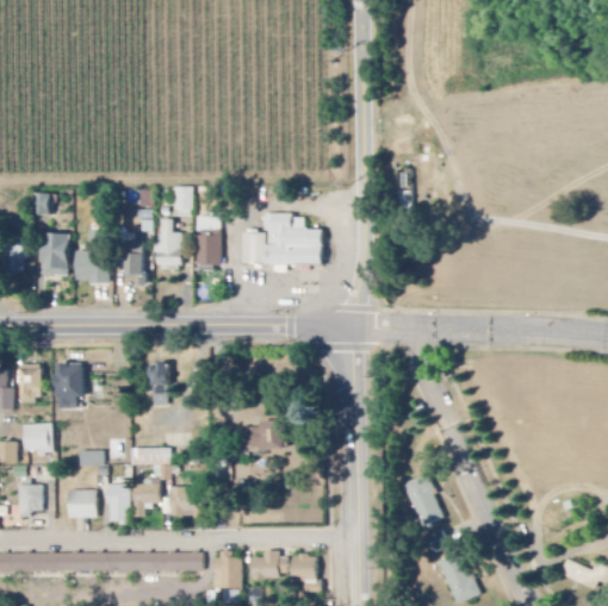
[(193,186),(175,186),(174,216),(192,216),(193,186)]
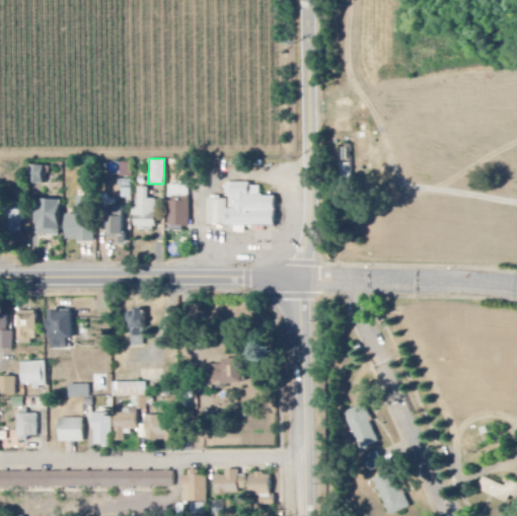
[(119,175),(131,174),(131,160),(118,161),(119,175)]
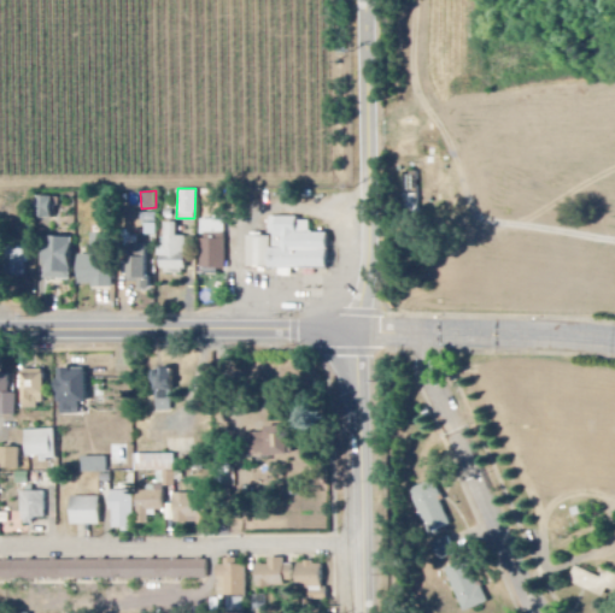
[(53,216),(54,195),(34,194),(33,214),(53,216)]
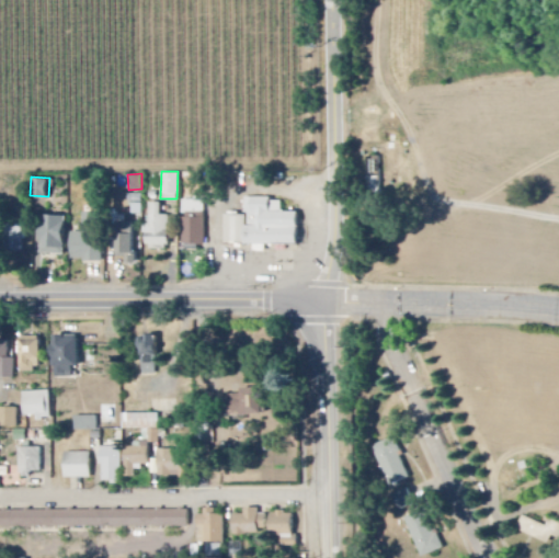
[(141,212),(140,192),(128,193),(128,213),(141,212)]
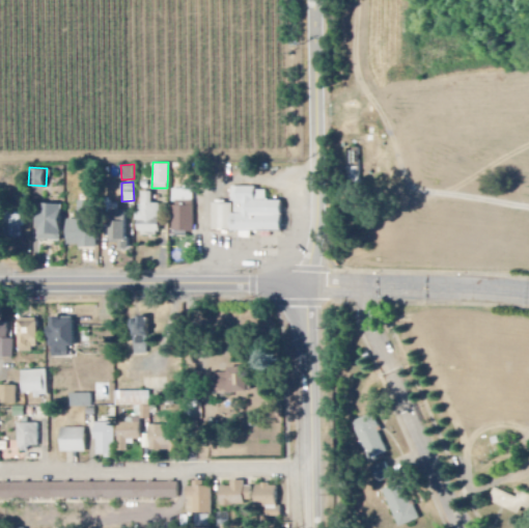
[(210,201),(210,229),(238,229),(238,237),(249,237),(249,229),(279,229),(279,198),(263,198),(263,186),(229,186),(229,201),(210,201)]
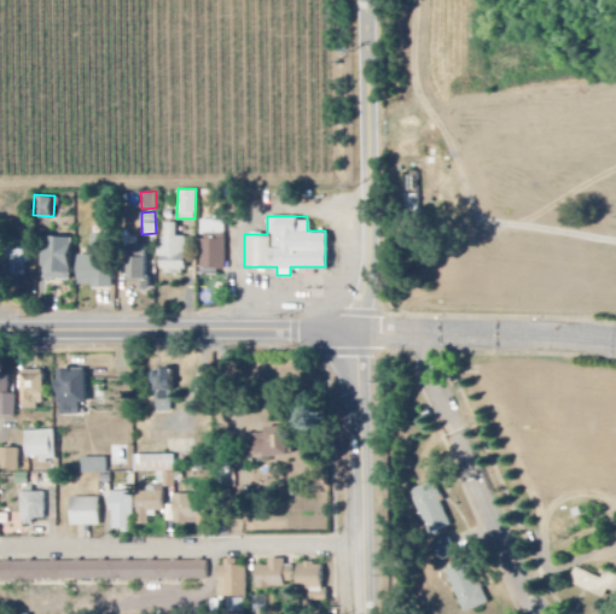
[(224,218),(199,217),(198,267),(222,267),(224,218)]
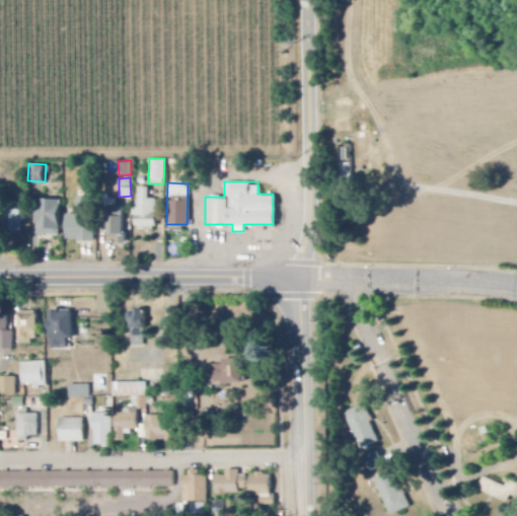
[(154,226),(154,197),(147,197),(147,186),(136,186),(137,205),(132,205),(132,227),(154,226)]
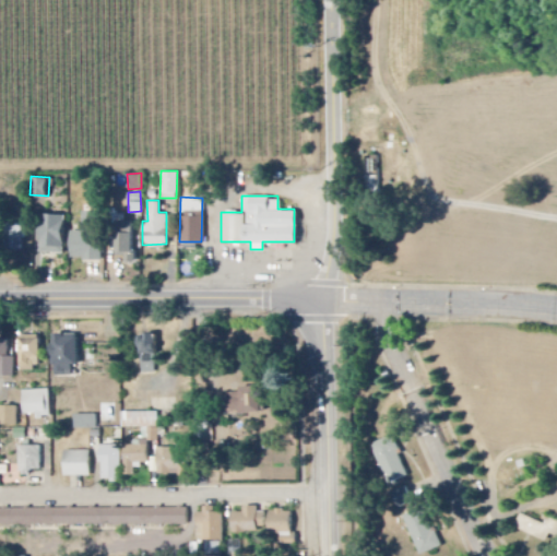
[(60,252),(62,213),(36,212),(34,250),(60,252)]
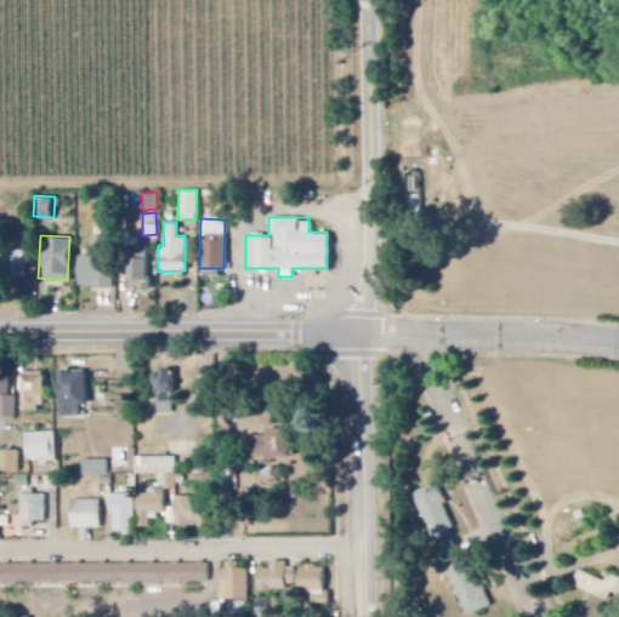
[(126,281),(136,283),(136,289),(145,290),(147,251),(128,250),(126,281)]
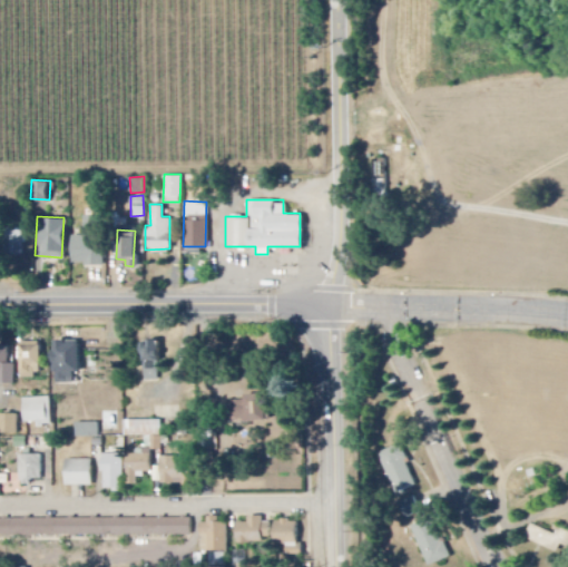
[(101,263),(101,235),(69,234),(69,263),(101,263)]
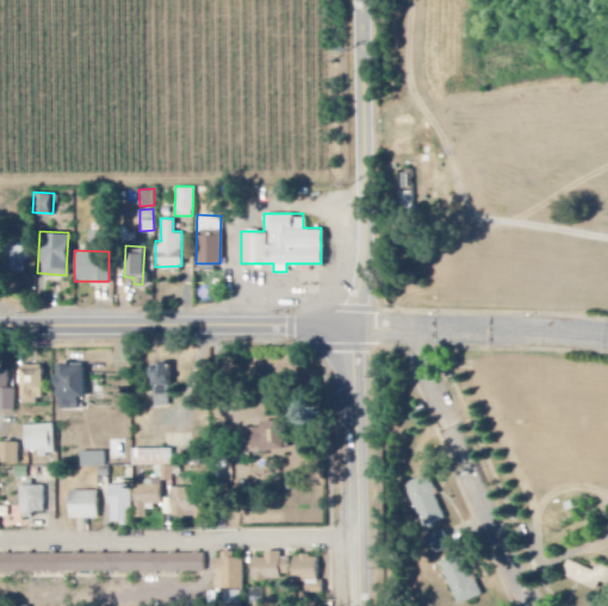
[(76,407),(76,395),(82,395),(81,361),(53,362),(54,407),(76,407)]
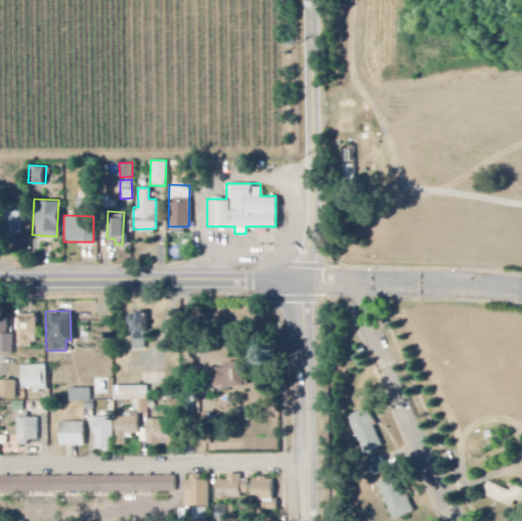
[(143,311),(128,312),(129,348),(145,347),(143,311)]
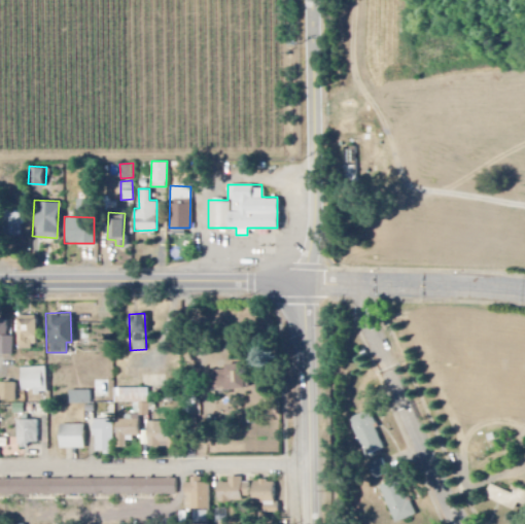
[(16,346),(35,345),(34,314),(16,314),(16,346)]
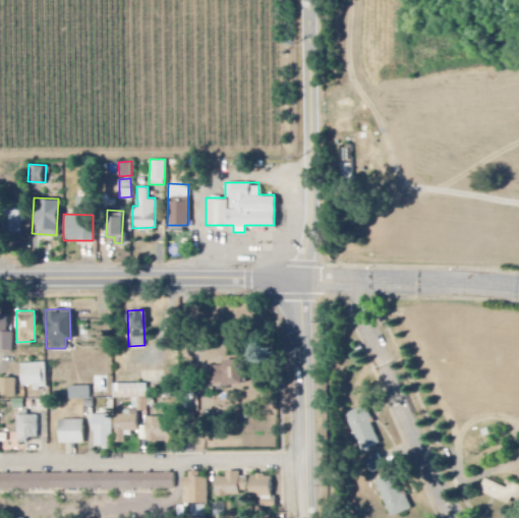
[(0,348),(11,349),(12,331),(5,331),(5,312),(0,312),(0,348)]
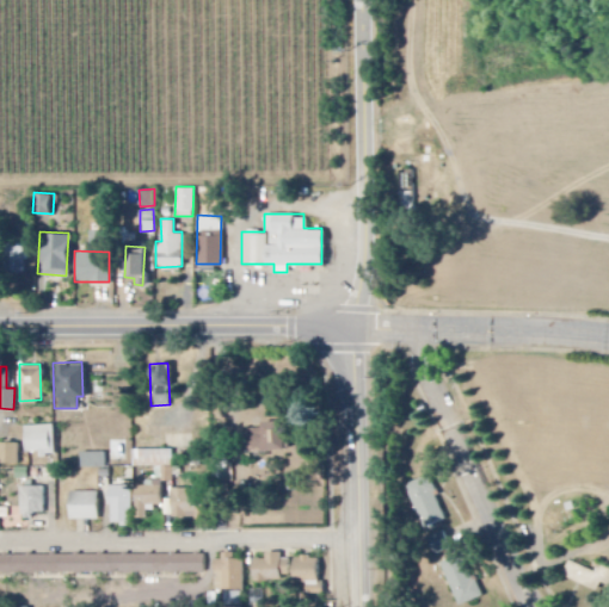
[(247,448),(281,447),(278,420),(257,421),(258,427),(246,428),(247,448)]
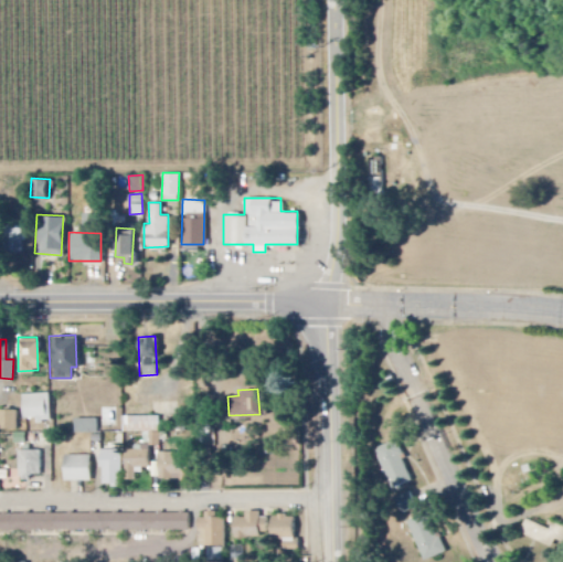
[(20,392),(21,416),(34,416),(34,420),(49,419),(48,392),(20,392)]
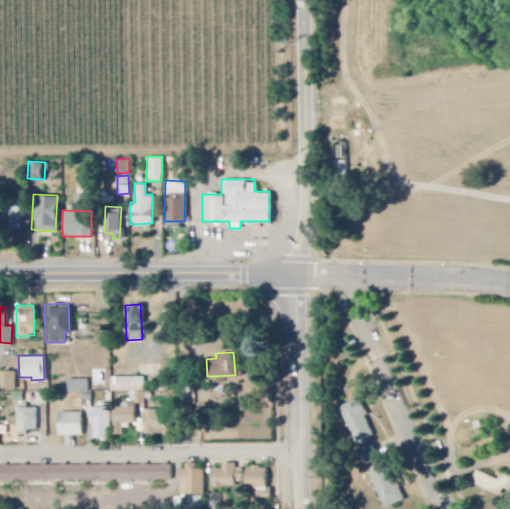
[(14,370),(0,370),(0,388),(13,389),(14,370)]
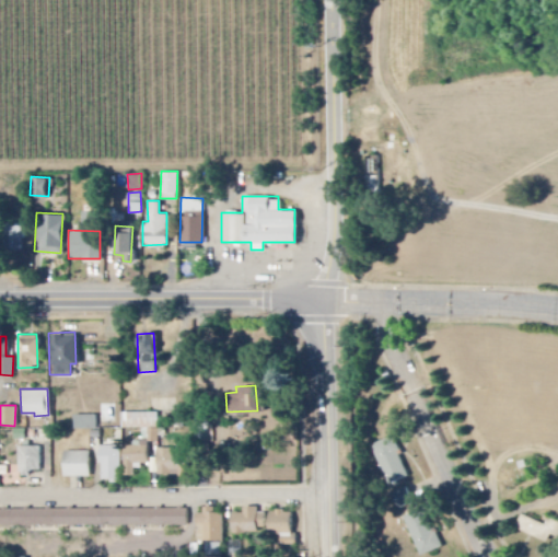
[(120,427),(147,427),(148,441),(158,440),(158,410),(120,412),(120,427)]
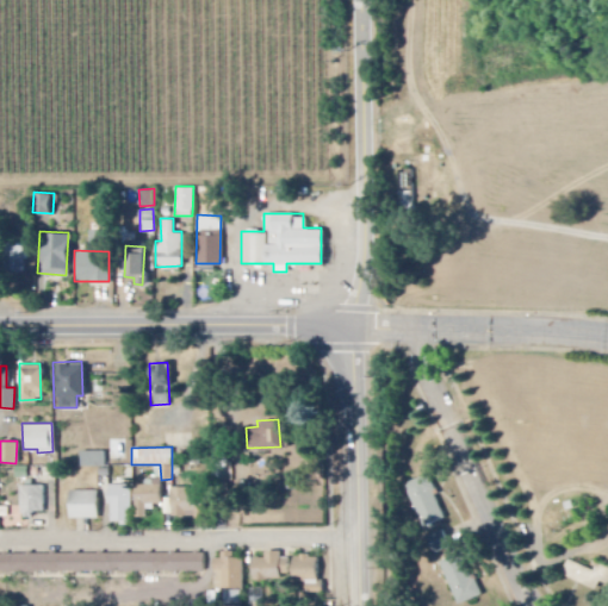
[(103,449),(78,450),(79,466),(104,464),(103,449)]
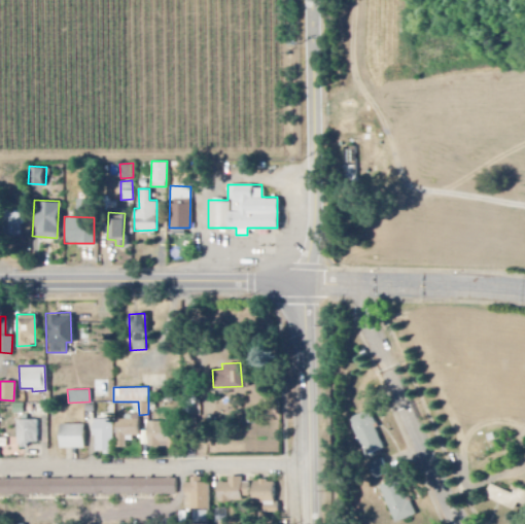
[(365,455),(384,446),(366,409),(347,418),(365,455)]
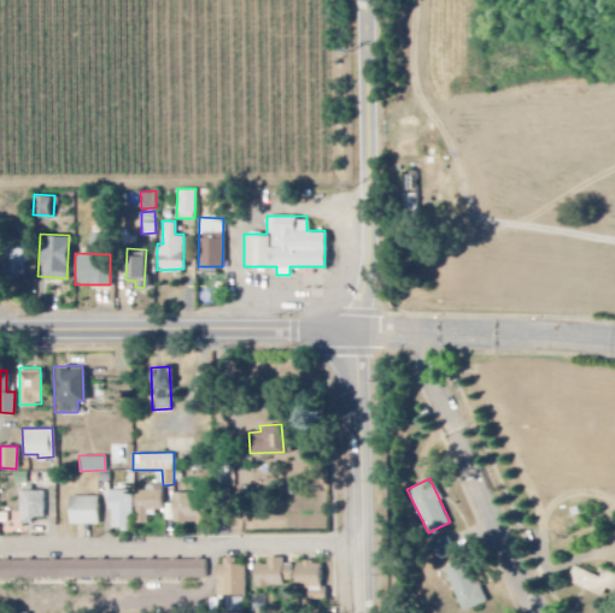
[(135,523),(146,522),(146,508),(163,507),(162,487),(134,488),(135,523)]
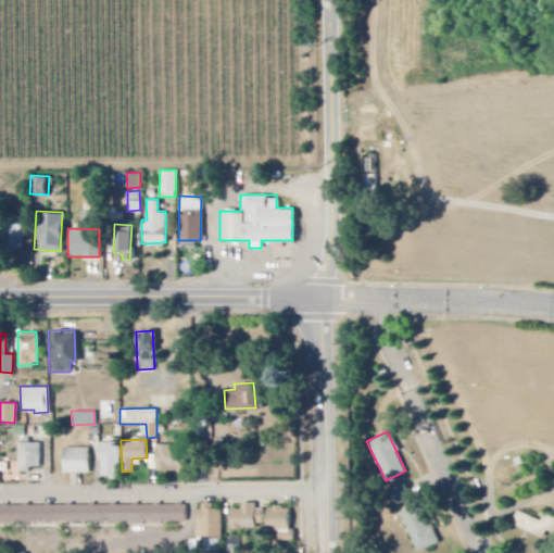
[(98,476),(117,476),(117,441),(97,441),(98,476)]
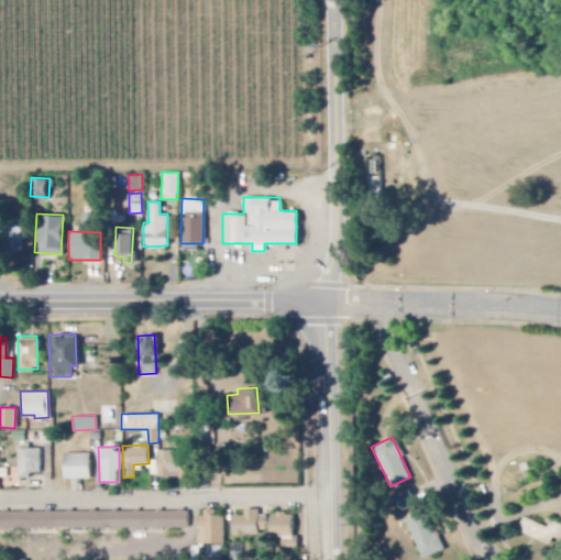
[(39,448),(17,448),(18,472),(40,472),(39,448)]
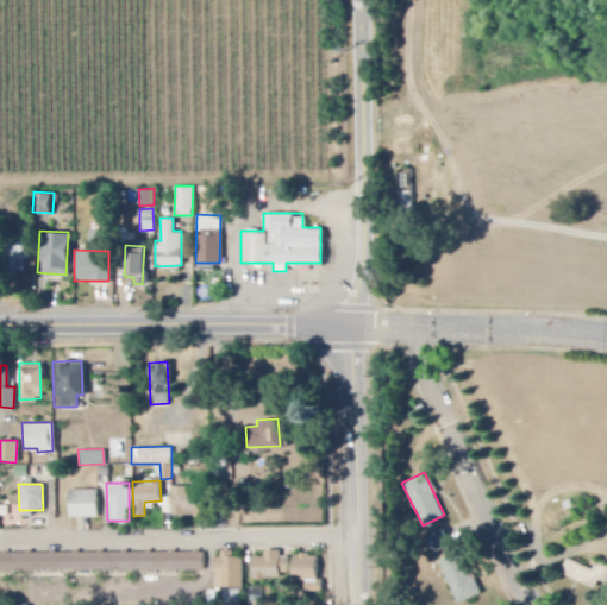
[(170,485),(169,514),(202,515),(204,497),(194,497),(194,486),(170,485)]
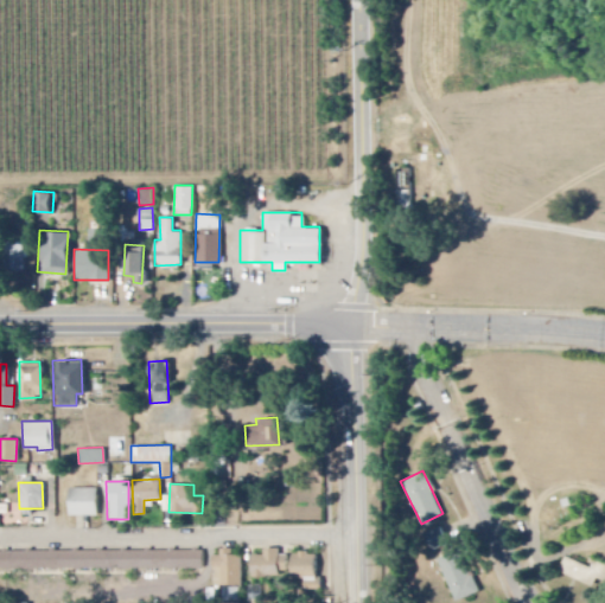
[(95,514),(96,488),(68,487),(67,514),(95,514)]
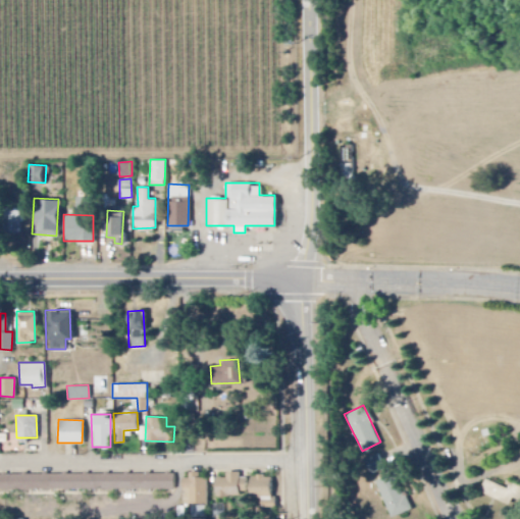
[(214,494),(259,494),(259,505),(271,505),(271,496),(270,496),(270,475),(238,475),(238,470),(224,470),(224,477),(214,477),(214,494)]
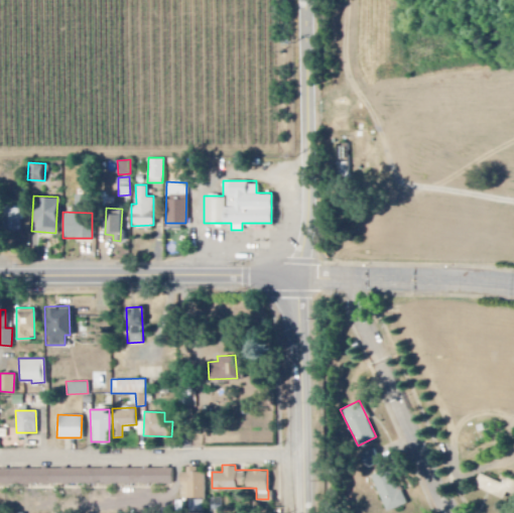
[(128,466),(128,481),(170,481),(170,466),(128,466)]
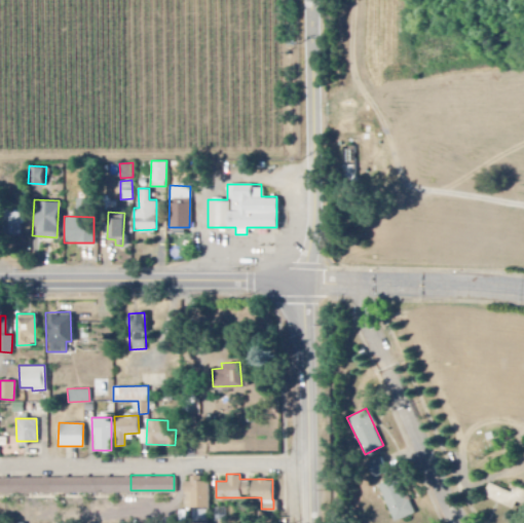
[(0,491),(8,491),(7,476),(0,476),(0,491)]
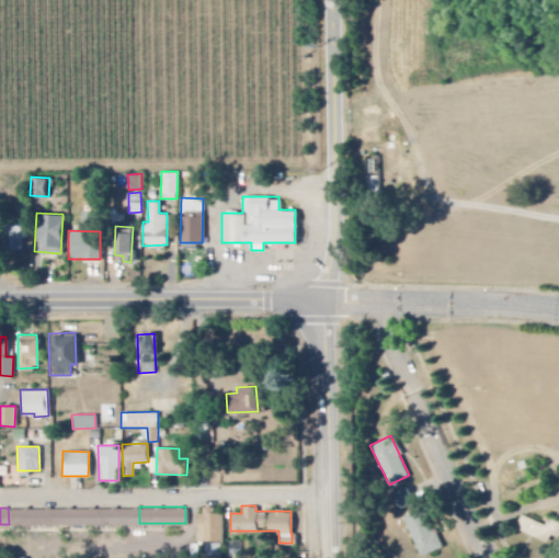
[(221,541),(221,512),(212,512),(212,509),(195,509),(195,541),(221,541)]
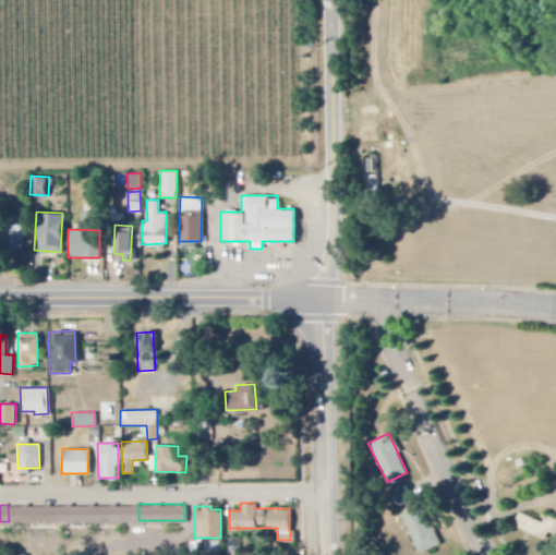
[(413,552),(435,546),(424,506),(402,511),(413,552)]
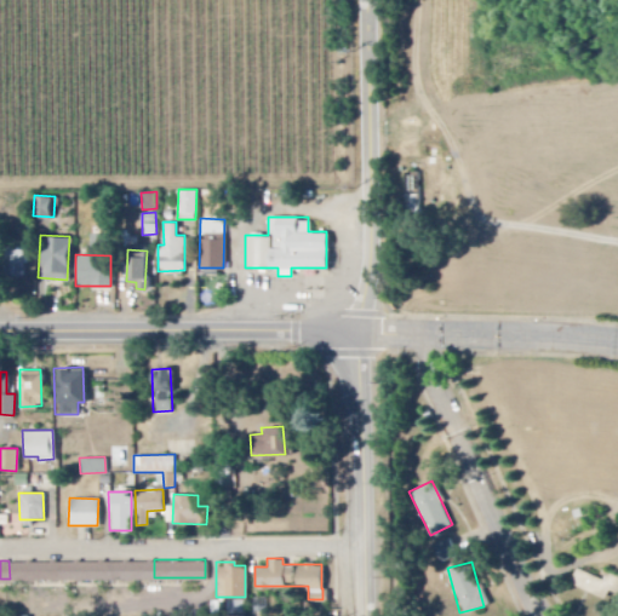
[(604,598),(607,589),(617,594),(617,575),(607,571),(604,580),(576,566),(568,582),(604,598)]
